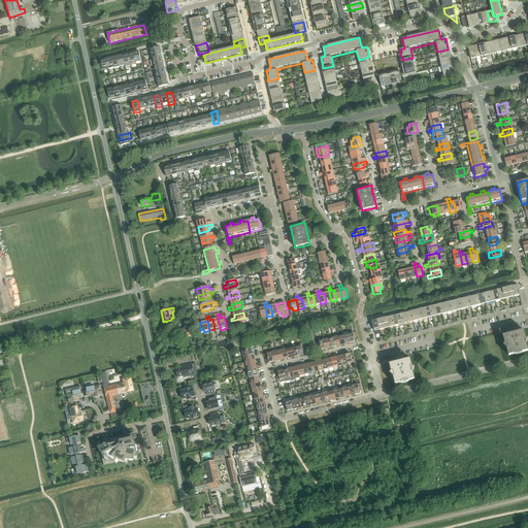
[(527,349),(526,341),(527,341),(524,330),(506,335),(503,335),(505,347),(506,345),(508,356),(527,351),(527,349)]
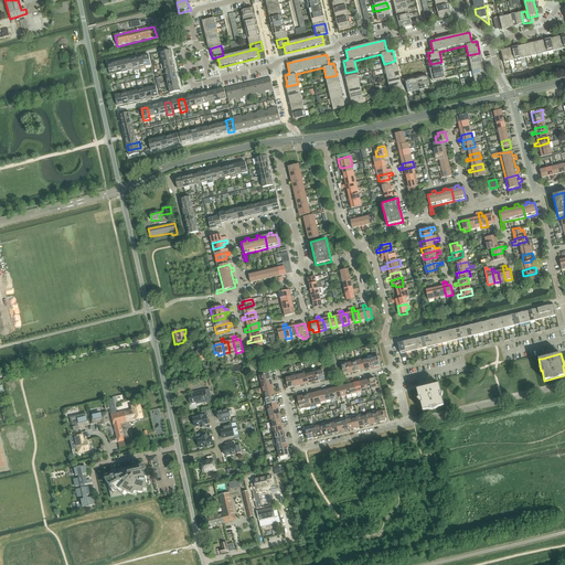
[(377,354),(372,355),(373,358),(375,369),(380,368),(379,366),(381,366),(379,360),(381,359),(381,355),(377,356),(377,354)]
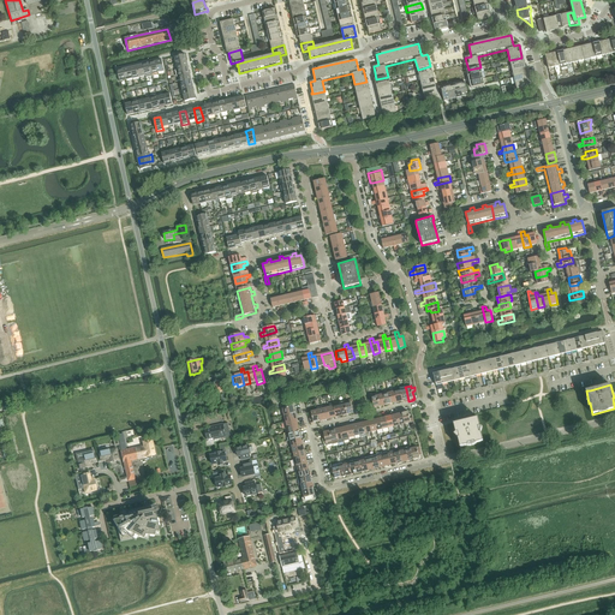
[(377,394),(369,395),(370,401),(372,401),(375,408),(380,406),(377,396),(377,394)]
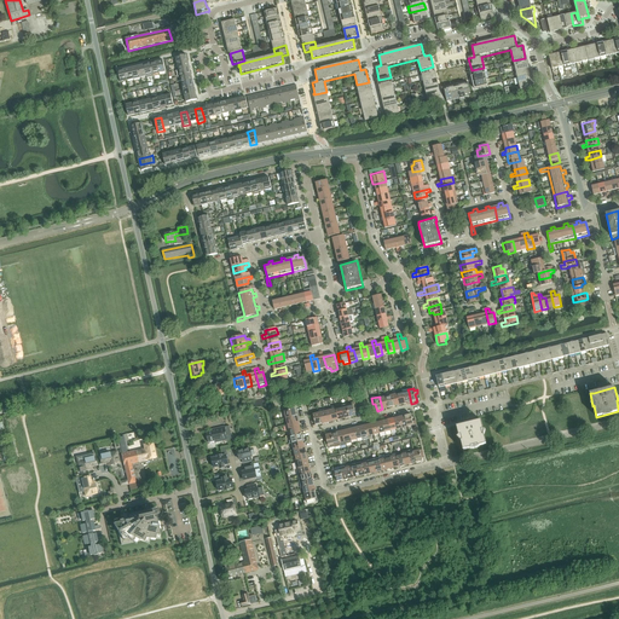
[(356,416),(354,409),(357,409),(356,403),(347,404),(350,417),(356,416)]
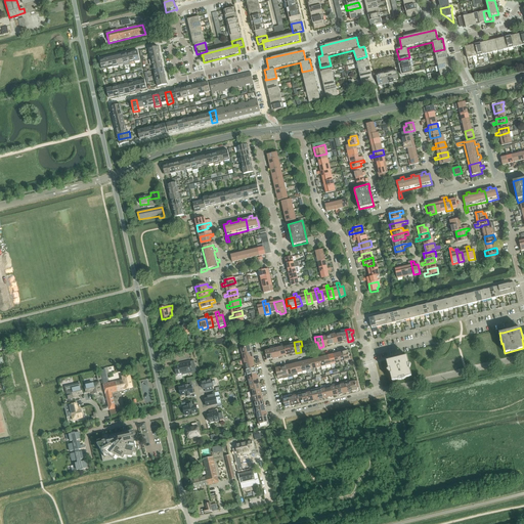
[(264,355),(263,355),(264,361),(272,359),(270,350),(263,352),(264,355)]
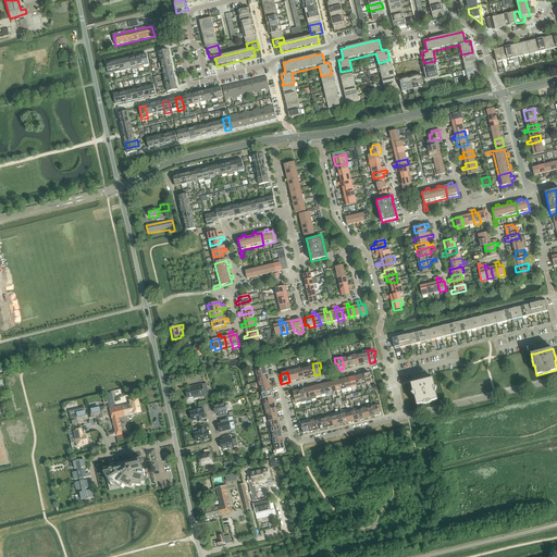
[(370,373),(364,374),(367,384),(374,382),(373,379),(371,380),(370,373)]
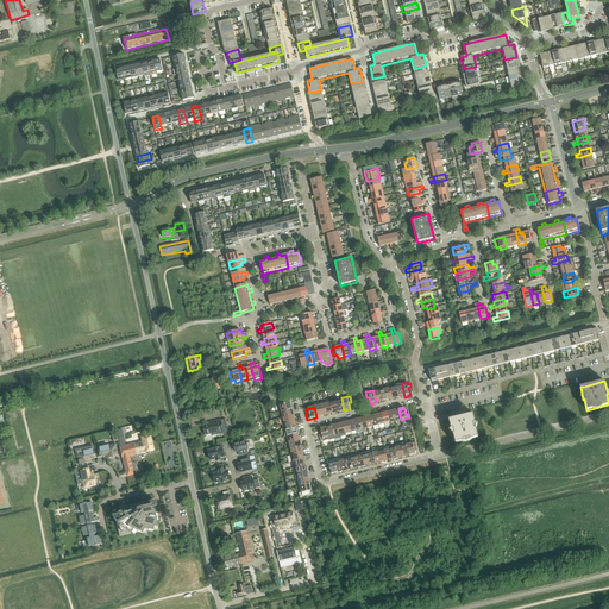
[(478,438),(476,428),(476,426),(477,426),(473,414),(450,420),(452,432),(453,432),(456,443),(478,438)]
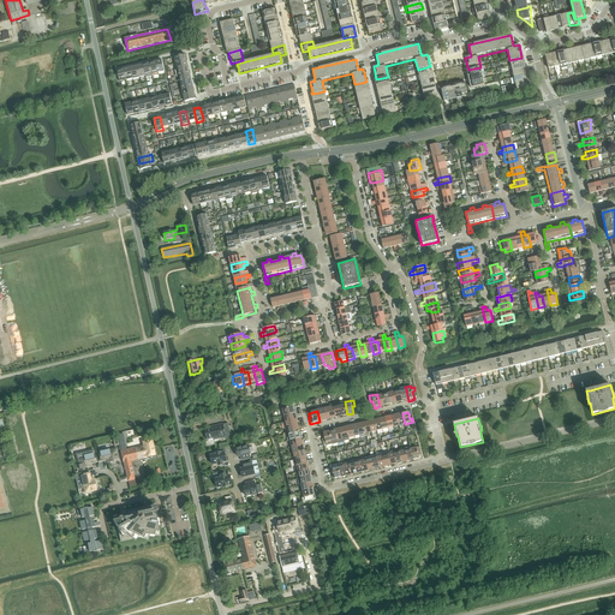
[(286,422),(284,423),(285,429),(287,429),(298,425),(297,419),(286,422)]
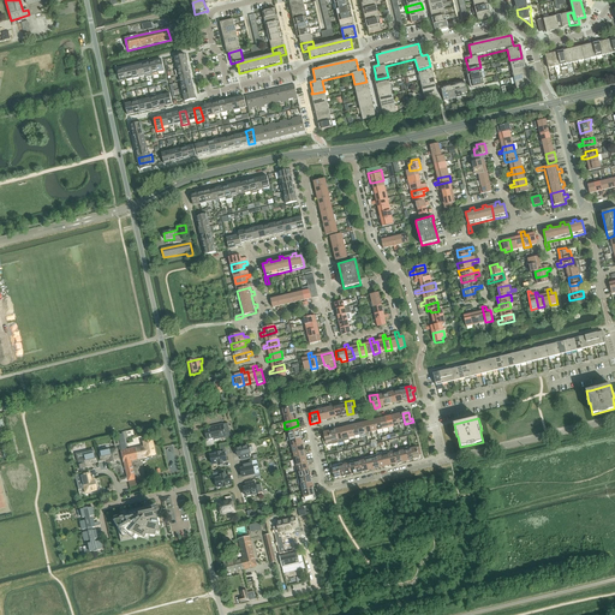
[(212,429),(204,430),(207,440),(208,441),(214,440),(226,437),(224,424),(210,428),(212,429)]
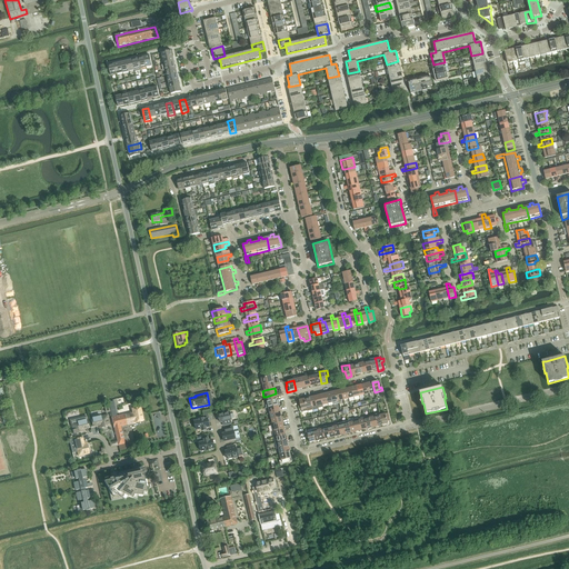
[(123,413),(123,415),(111,418),(119,446),(125,443),(121,427),(128,425),(136,422),(143,421),(140,407),(132,409),(130,410),(130,413),(126,415),(126,413),(123,413)]
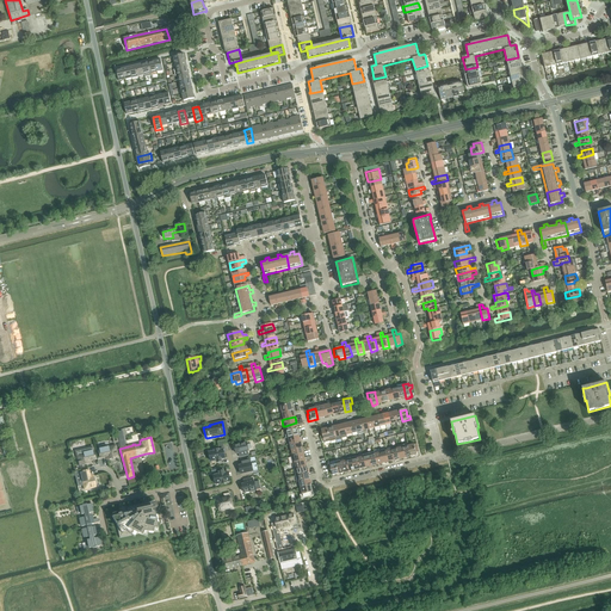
[(247,443),(235,446),(236,455),(239,454),(240,457),(248,456),(248,451),(250,451),(247,443)]
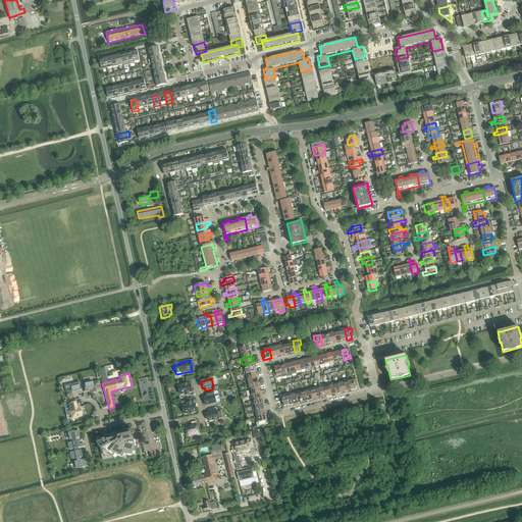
[(99,381),(84,384),(86,392),(91,390),(92,393),(101,390),(99,381)]
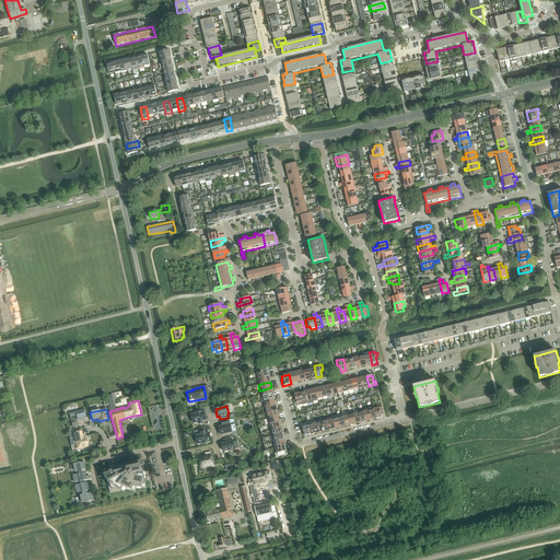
[(82,426),(82,422),(88,421),(85,413),(84,410),(73,412),(73,417),(70,417),(71,421),(72,428),(82,426)]
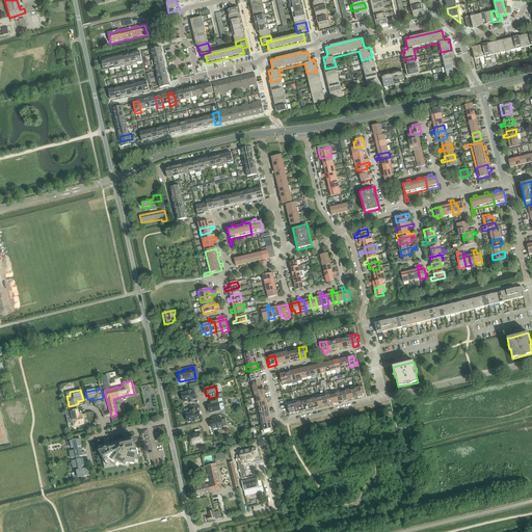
[(193,400),(196,399),(194,392),(191,392),(187,393),(182,394),(184,402),(189,401),(189,403),(193,402),(193,400)]
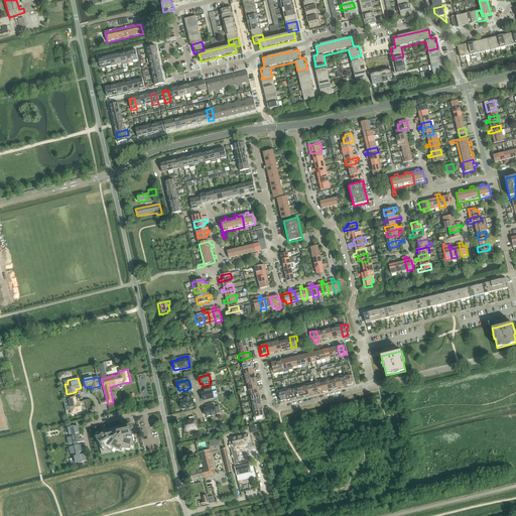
[(211,388),(204,390),(205,393),(203,394),(204,401),(214,398),(213,391),(212,392),(211,388)]
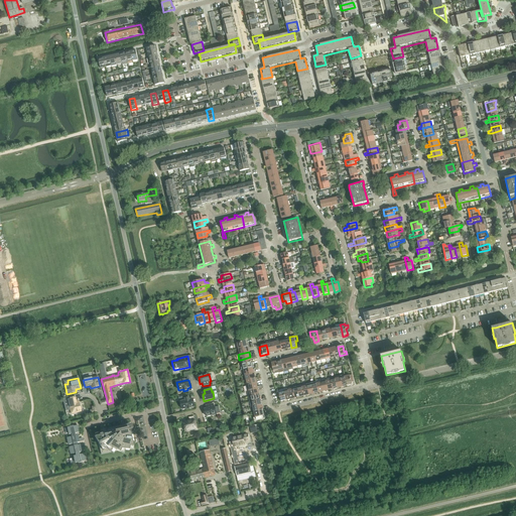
[(284,392),(277,393),(277,396),(279,396),(281,402),(286,400),(284,392)]
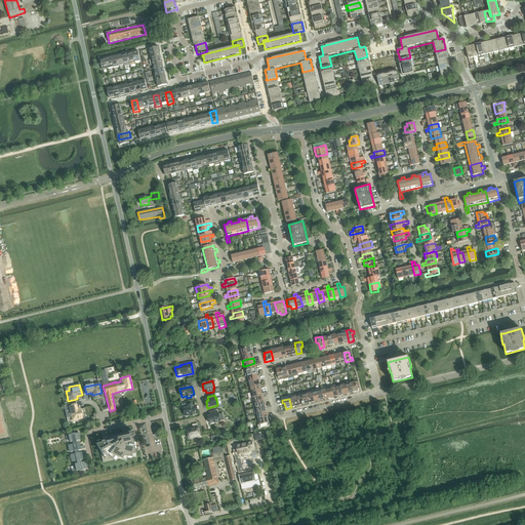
[(77,409),(76,404),(69,406),(72,417),(73,420),(76,420),(82,418),(80,409),(77,409)]
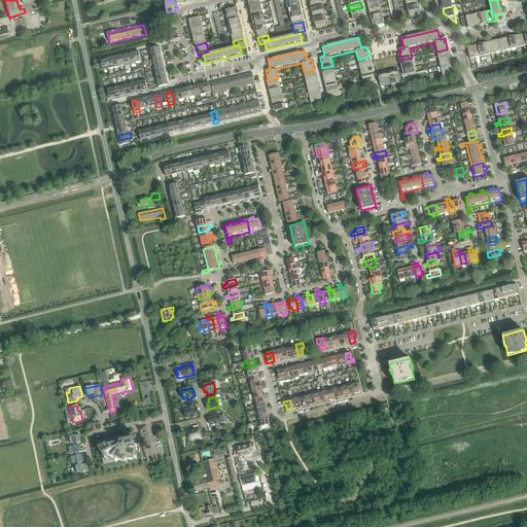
[(196,416),(199,416),(197,408),(194,409),(194,407),(189,408),(189,410),(185,411),(186,418),(191,417),(191,418),(196,417),(196,416)]
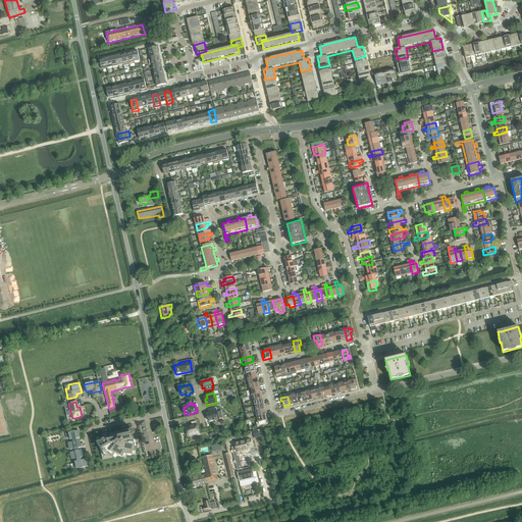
[(264,407),(269,405),(269,403),(267,404),(263,404),(255,407),(253,407),(254,412),(256,412),(265,410),(264,407)]
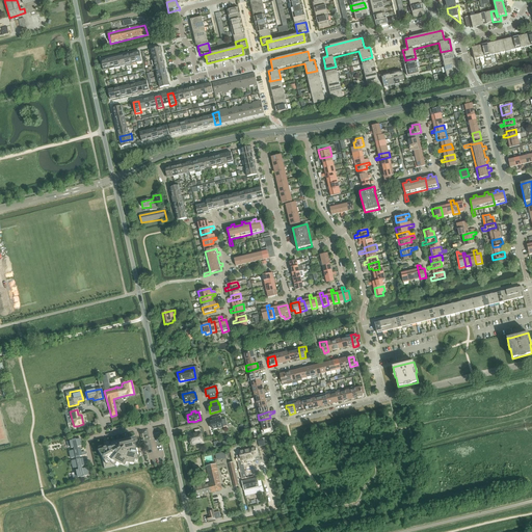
[(222,427),(223,427),(221,420),(220,420),(220,417),(212,419),(213,422),(211,422),(213,429),(219,428),(219,429),(222,428),(222,427)]
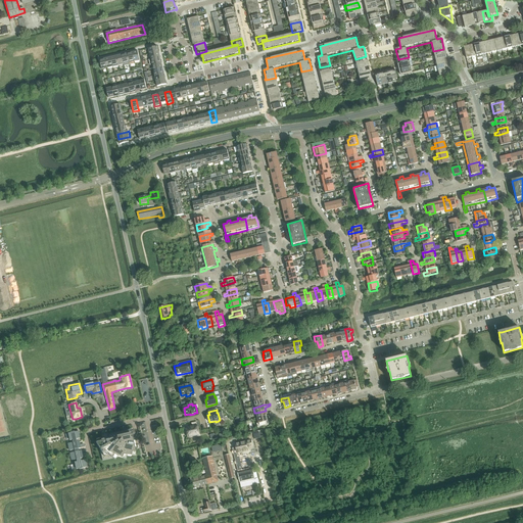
[(259,423),(257,424),(257,427),(270,424),(270,421),(268,421),(267,416),(257,418),(259,423)]
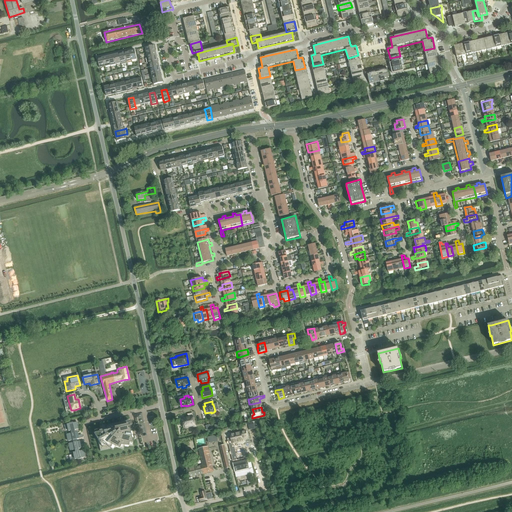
[(189,417),(182,419),(184,428),(195,426),(193,416),(192,416),(192,415),(189,416),(189,417)]
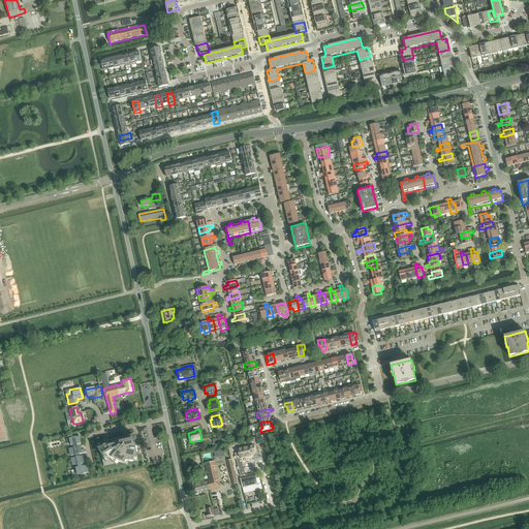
[(113,441),(113,442),(97,446),(98,452),(100,452),(103,466),(120,463),(123,464),(124,462),(126,461),(132,462),(133,460),(136,459),(135,452),(132,453),(130,444),(133,443),(132,441),(135,440),(134,435),(129,437),(128,435),(112,439),(113,441)]
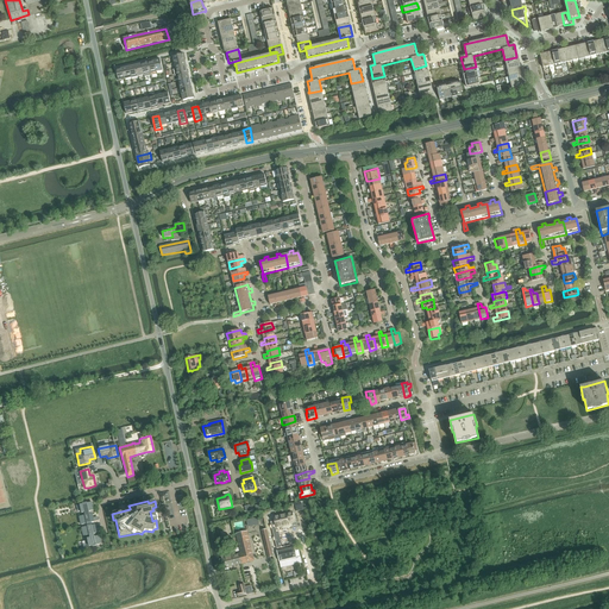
[(85,515),(79,516),(81,525),(86,523),(87,525),(90,523),(93,522),(92,514),(89,514),(88,512),(94,510),(92,502),(87,503),(87,502),(82,503),(82,504),(76,506),(77,512),(81,512),(81,513),(83,513),(85,515)]
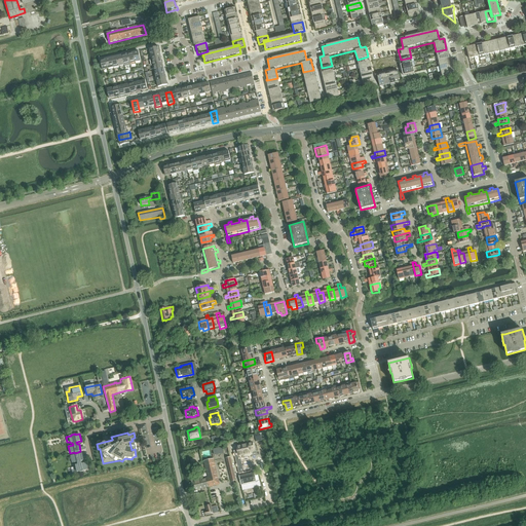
[(252,443),(235,447),(236,451),(238,450),(239,455),(250,453),(249,450),(254,449),(252,443)]
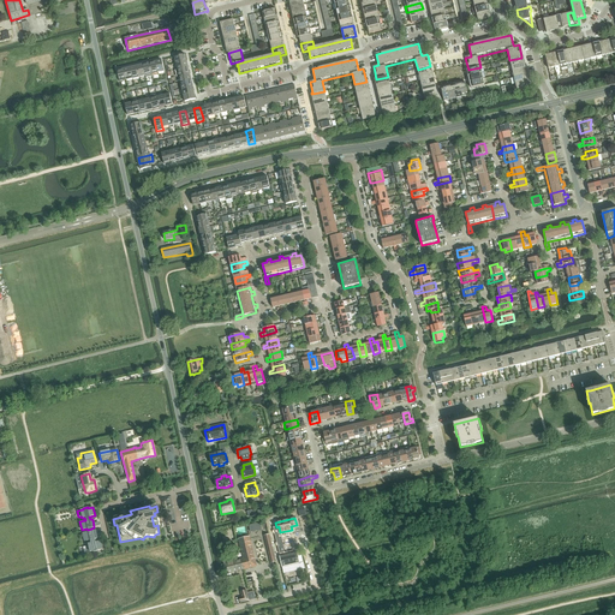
[(250,524),(251,532),(263,530),(262,523),(250,524)]
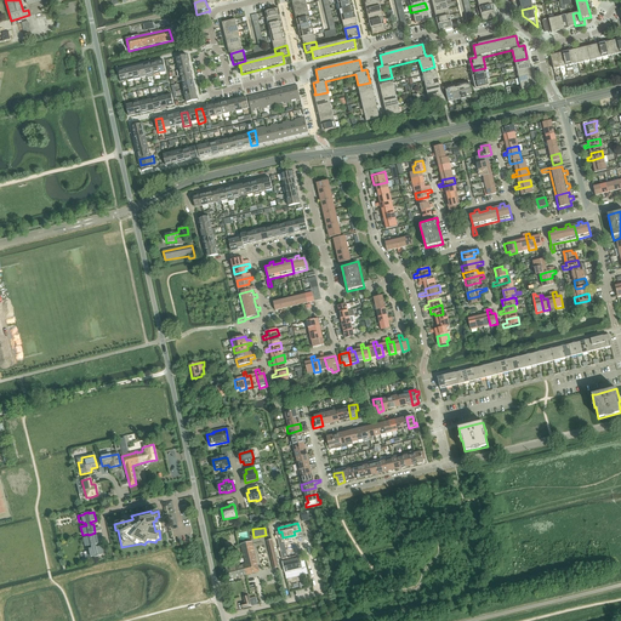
[(89,550),(89,551),(86,552),(87,558),(93,557),(93,558),(98,557),(97,556),(103,554),(101,546),(96,547),(95,545),(97,543),(96,535),(93,536),(93,535),(89,536),(89,537),(83,539),(85,547),(90,546),(91,548),(89,550)]
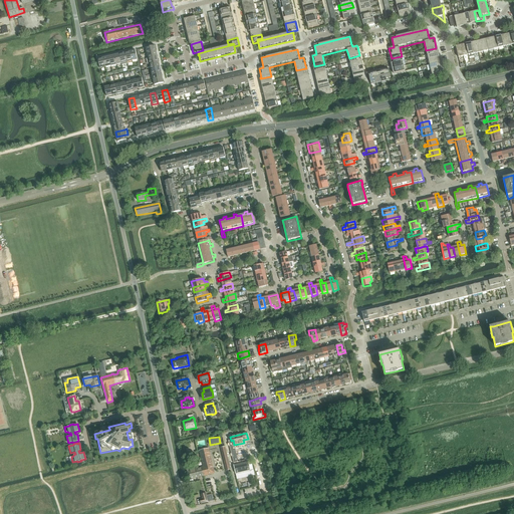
[(231,470),(225,447),(221,448),(227,471),(231,470)]
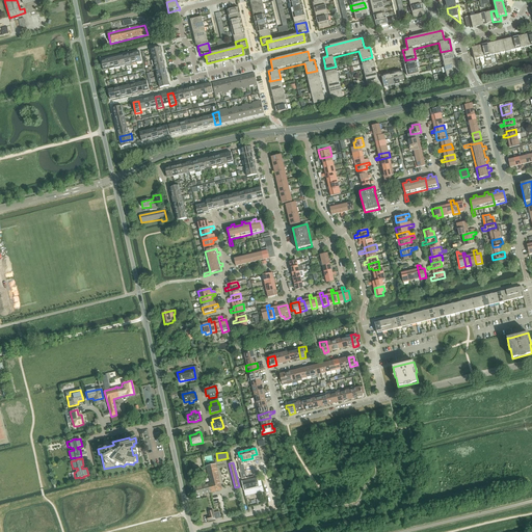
[(216,464),(207,467),(210,483),(204,485),(204,483),(193,485),(196,497),(222,490),(216,464)]
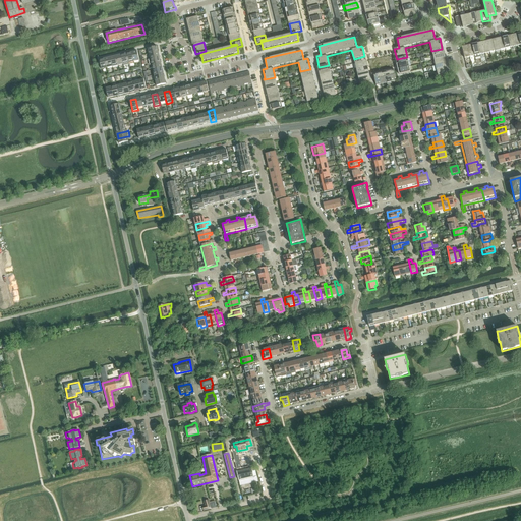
[(252,468),(237,471),(239,480),(254,477),(252,468)]
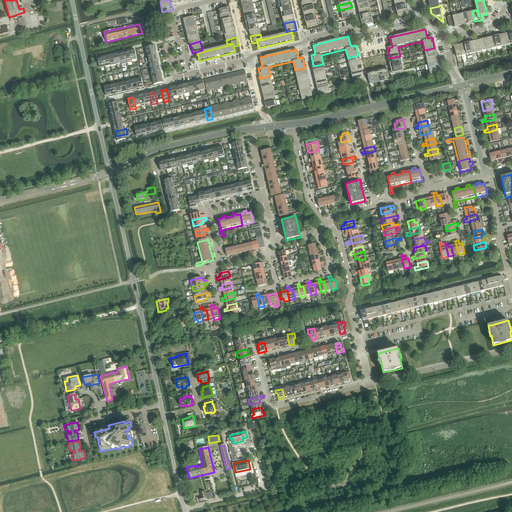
[(202,497),(199,498),(200,502),(207,500),(205,491),(200,493),(202,497)]
